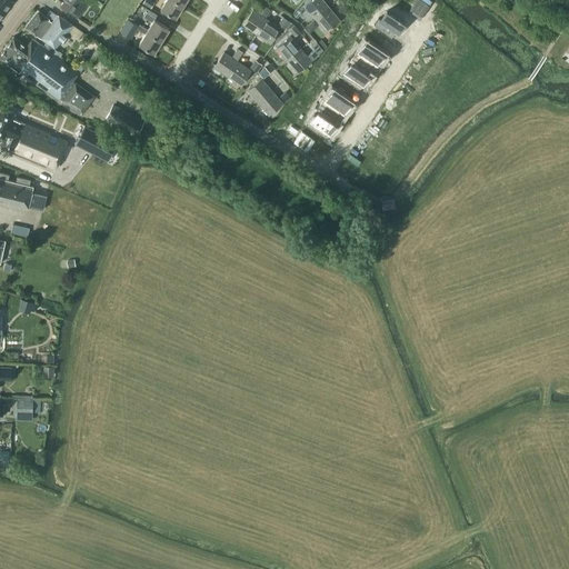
[(10,0),(0,0),(0,17),(12,1),(10,0)]
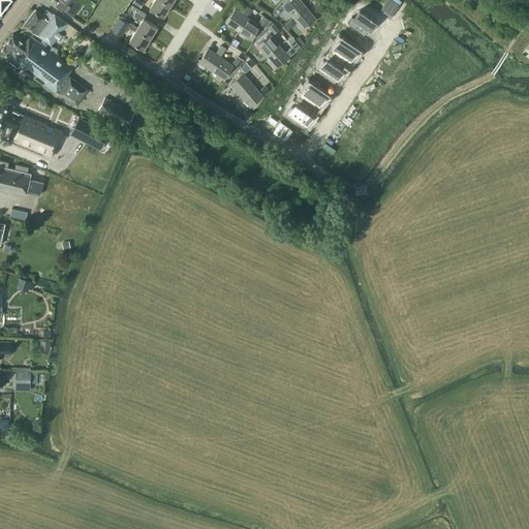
[(58,0),(59,0),(56,5),(71,16),(82,3),(76,0),(58,0)]
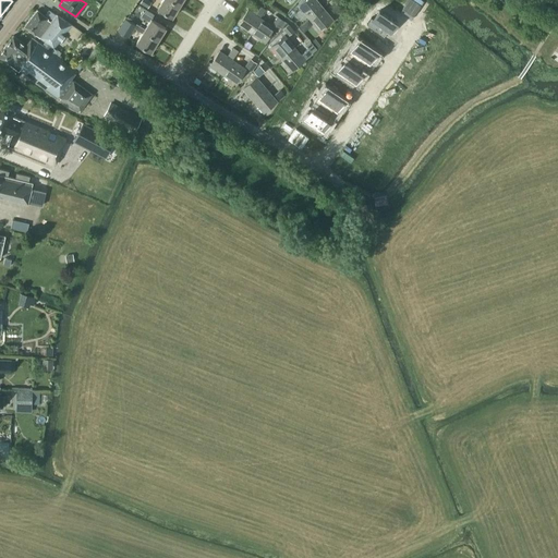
[(161,0),(158,8),(172,16),(180,4),(172,0),(161,0)]
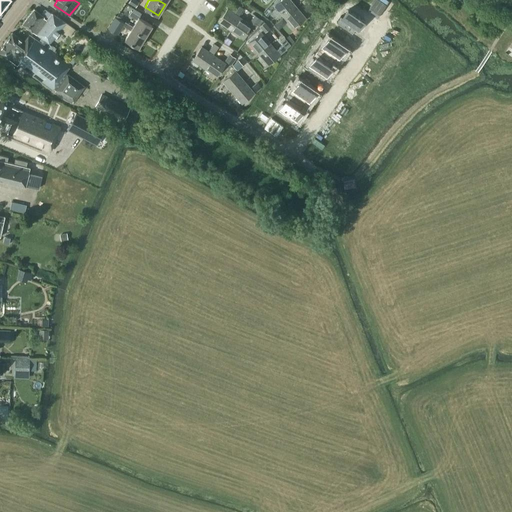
[(280,0),(274,5),(284,16),(296,6),(290,0),(280,0)]
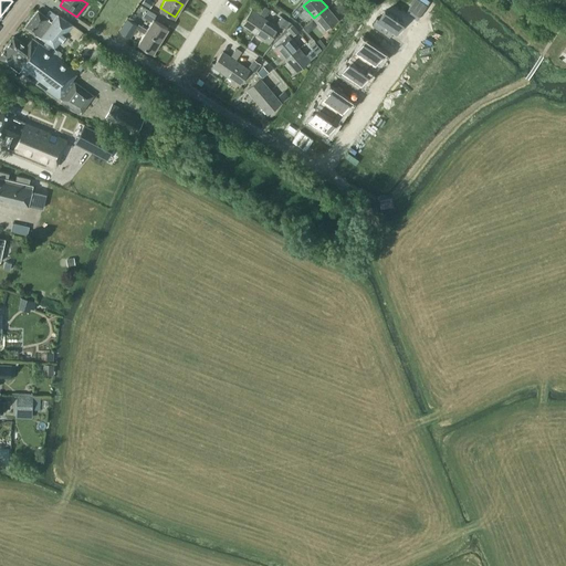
[(346,0),(341,9),(346,13),(352,4),(346,0)]
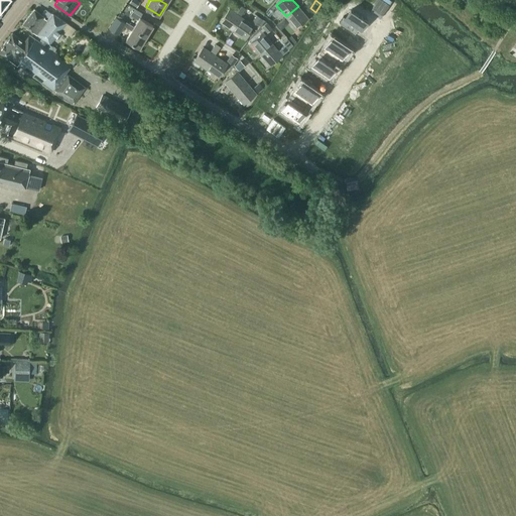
[(229,8),(220,21),(232,30),(241,17),(240,16),(245,9),(241,6),(236,13),(229,8)]
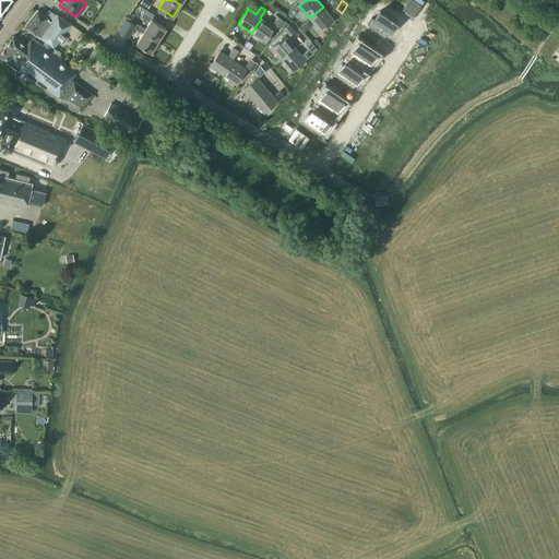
[(323,7),(310,18),(320,30),(333,19),(323,7)]
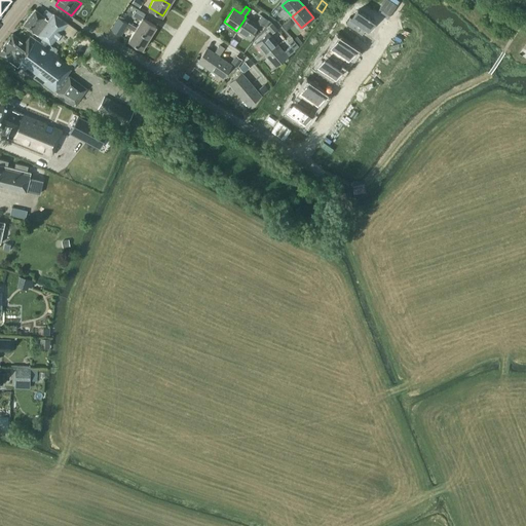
[(44,16),(35,8),(23,24),(50,45),(68,24),(54,13),(50,19),(49,17),(47,20),(44,16)]
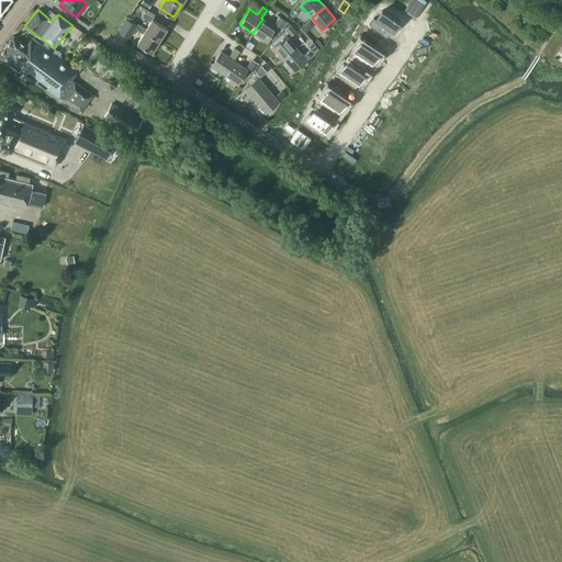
[(369,24),(385,35),(390,30),(393,32),(400,23),(381,10),(375,19),(373,18),(369,24)]
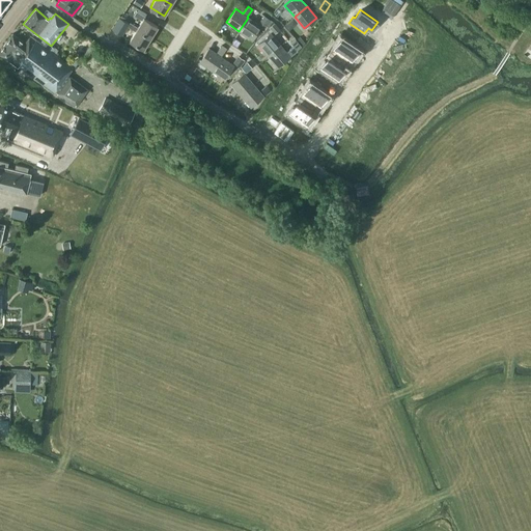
[(138,27),(137,28),(150,37),(158,26),(144,18),(145,17),(137,11),(134,16),(142,20),(138,27)]
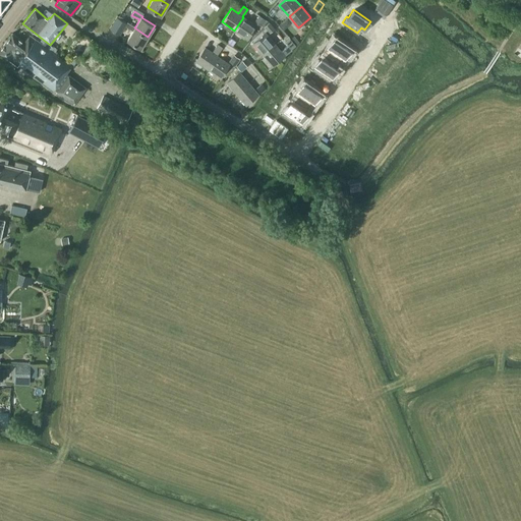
[(265,19),(259,15),(254,21),(261,25),(265,19)]
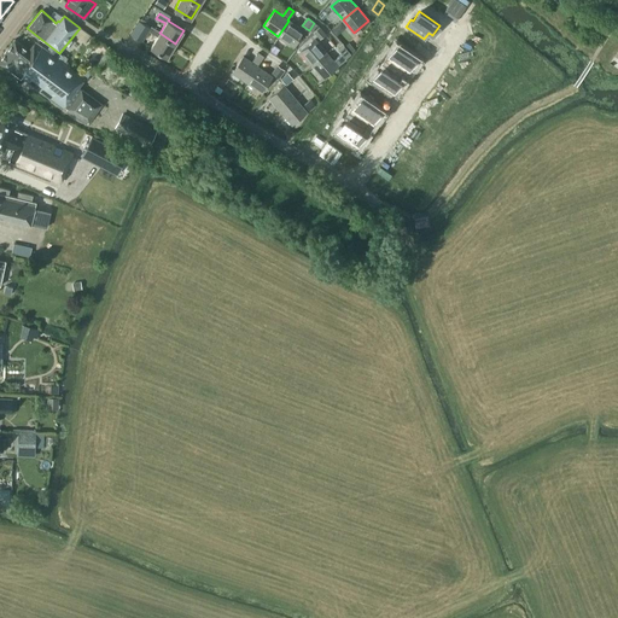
[(150,27),(139,21),(129,34),(143,41),(149,30),(157,36),(151,47),(167,57),(175,44),(159,33),(161,31),(151,25),(150,27)]
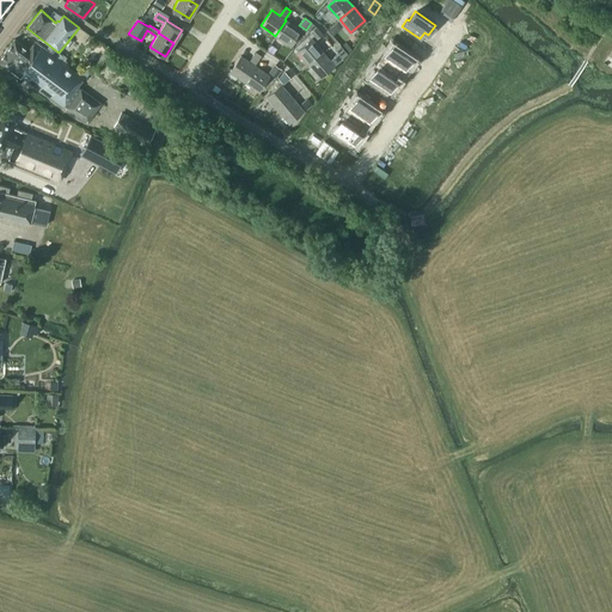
[(286,20),(275,36),(289,46),(300,30),(286,20)]
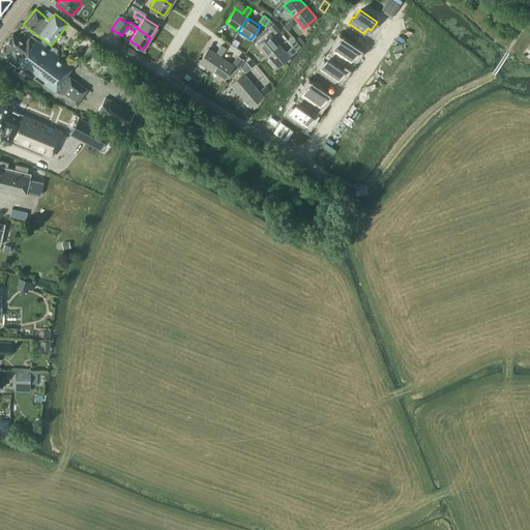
[(273,23),(268,28),(270,30),(274,34),(278,30),(273,23)]
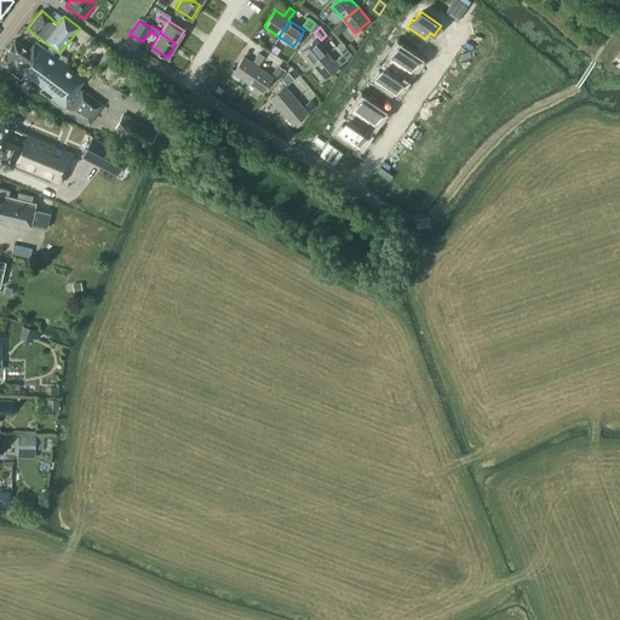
[(80,85),(85,79),(35,42),(28,52),(26,50),(27,47),(15,39),(0,57),(0,62),(10,70),(10,69),(17,75),(19,72),(23,74),(22,76),(63,108),(64,105),(68,108),(67,110),(74,116),(89,124),(102,104),(81,90),(79,89),(80,85)]
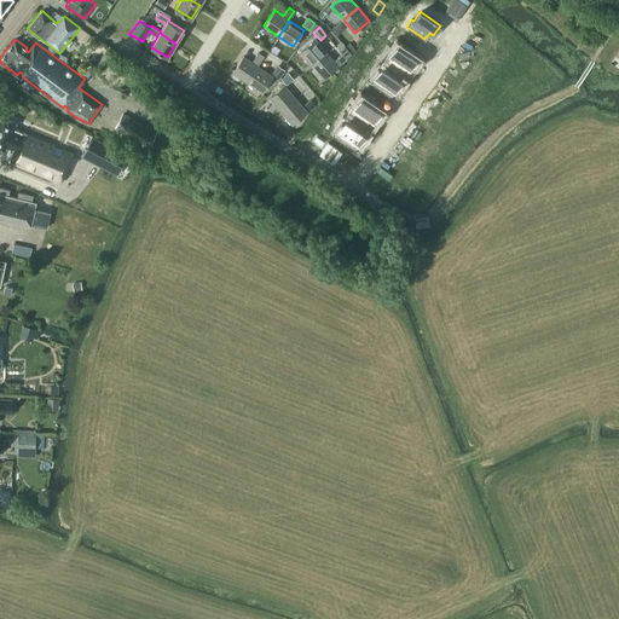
[(301,51),(312,64),(327,52),(316,39),(301,51)]
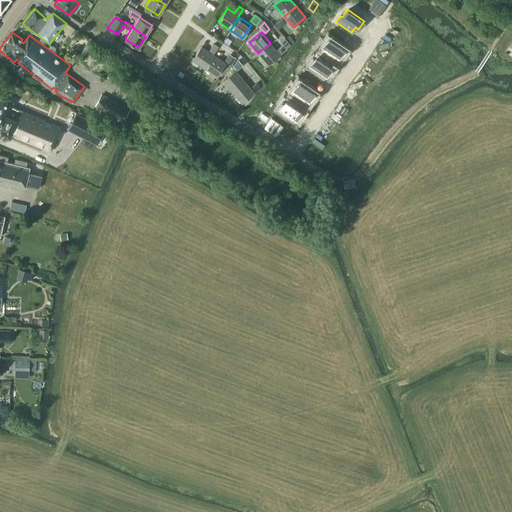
[(258,53),(268,64),(287,48),(286,48),(290,44),(284,37),(280,41),(283,44),(276,50),(270,43),(258,53)]
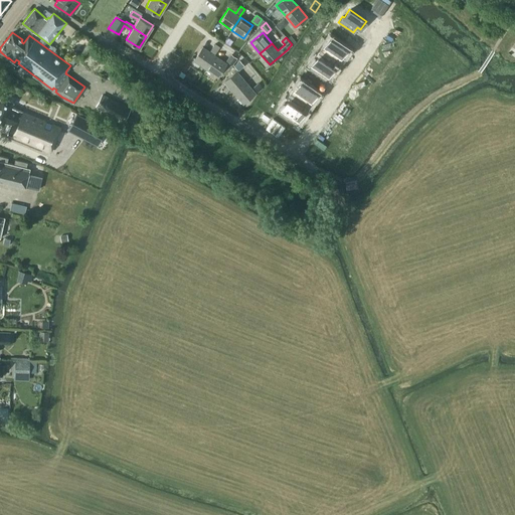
[(323,44),(319,50),(334,60),(337,55),(340,58),(346,49),(330,38),(325,45),(323,44)]
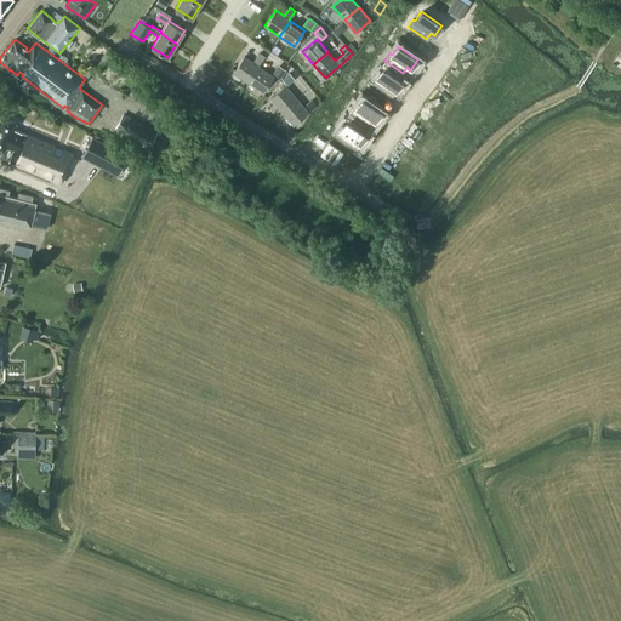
[(252,62),(244,56),(233,72),(248,83),(258,66),(265,56),(258,52),(252,62)]
